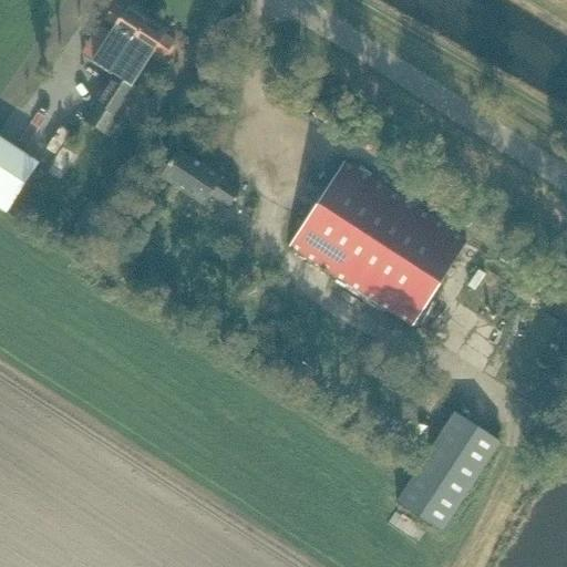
[(111,74),(146,18),(126,6),(124,10),(114,3),(100,27),(113,34),(95,63),(94,63),(111,74)]
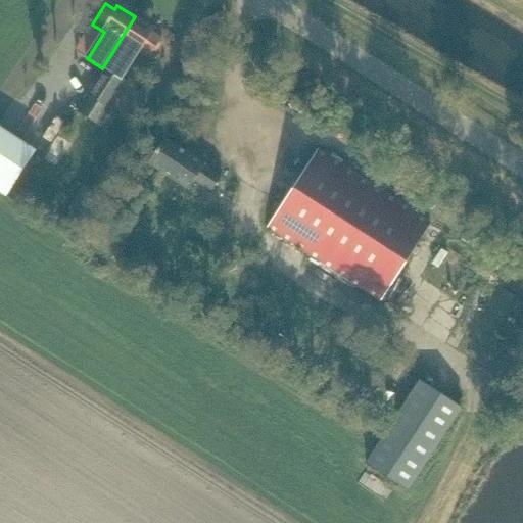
[(91,101),(82,114),(99,126),(107,113),(105,112),(125,83),(121,81),(140,50),(149,56),(157,42),(150,36),(154,30),(135,16),(102,68),(89,89),(90,89),(85,97),(91,101)]
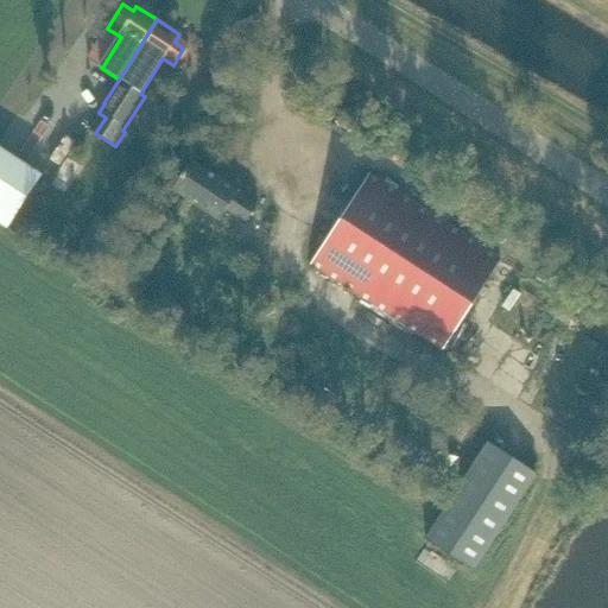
[(55,138),(84,112),(65,90),(56,99),(49,92),(29,108),(55,138)]
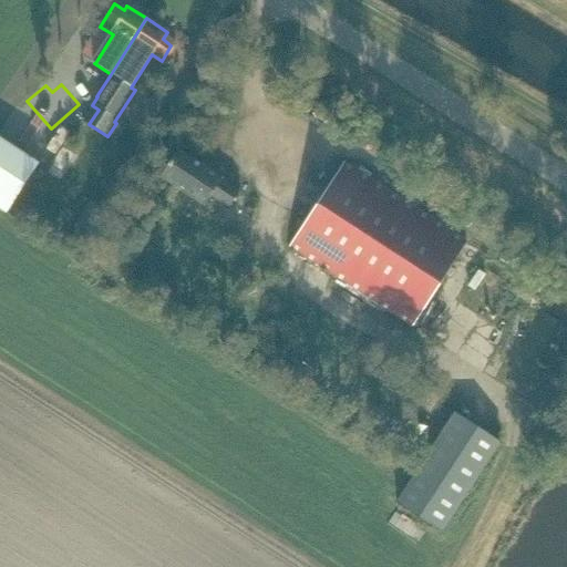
[(131,165),(137,169),(148,152),(143,147),(131,165)]
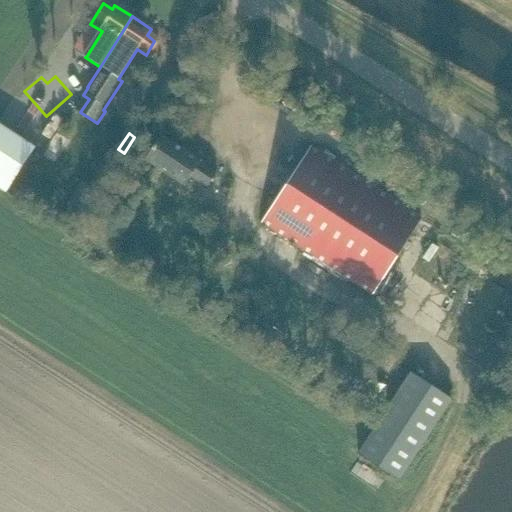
[(0,189),(5,192),(12,197),(37,159),(30,154),(0,134),(0,189)]
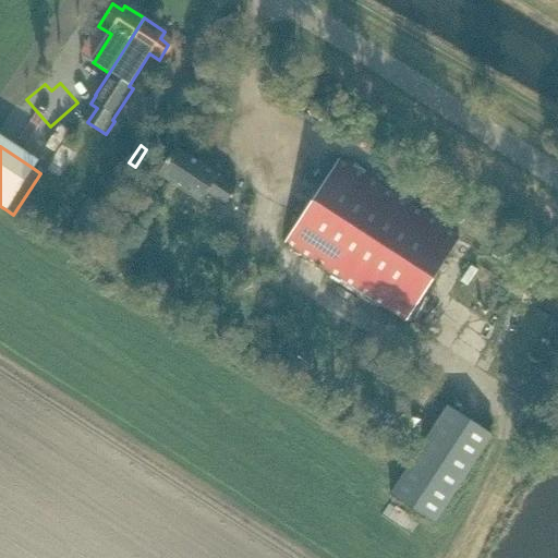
[(216,179),(217,177),(174,148),(156,174),(201,203),(207,194),(223,205),(234,192),(216,179)]
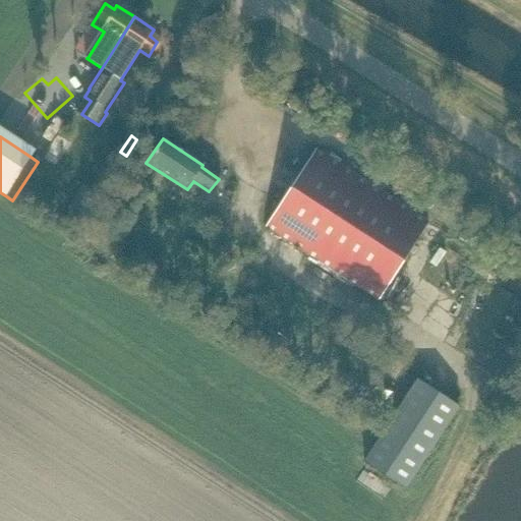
[(267,228),(375,300),(426,223),(316,152),(267,228)]
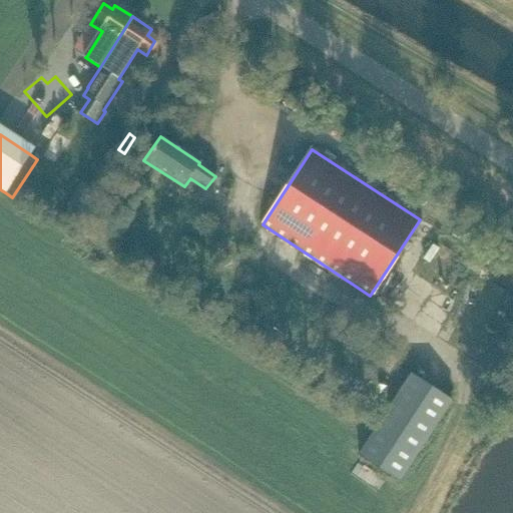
[(356,454),(399,482),(452,401),(409,373),(356,454)]
